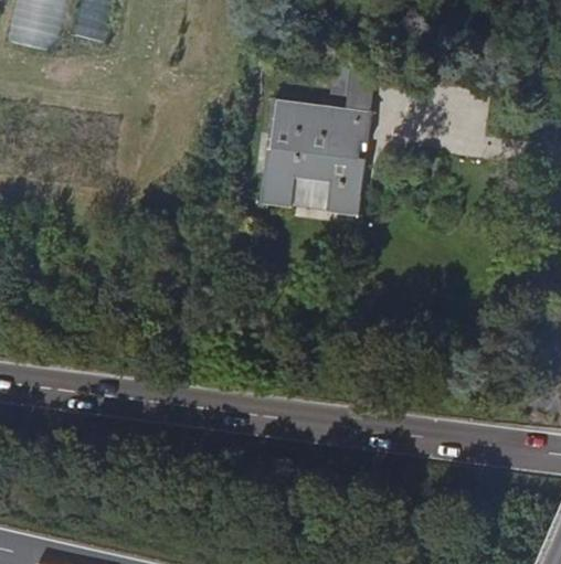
[(16,0),(8,38),(56,48),(65,0),(16,0)]
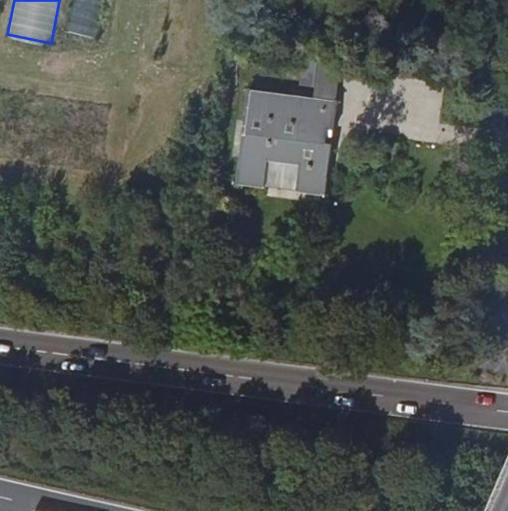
[(99,34),(103,0),(73,0),(70,31),(99,34)]
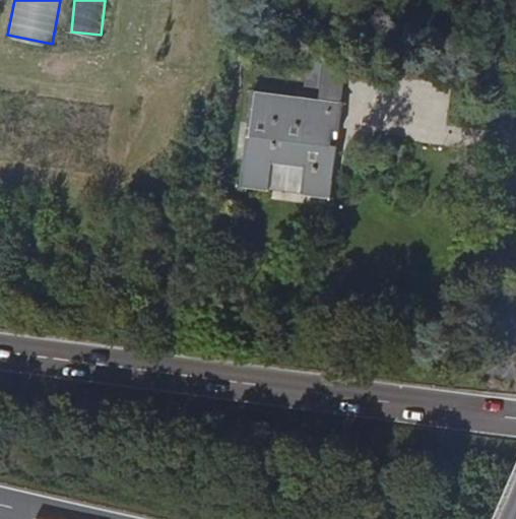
[(345,65),(322,62),(317,99),(341,102),(345,65)]
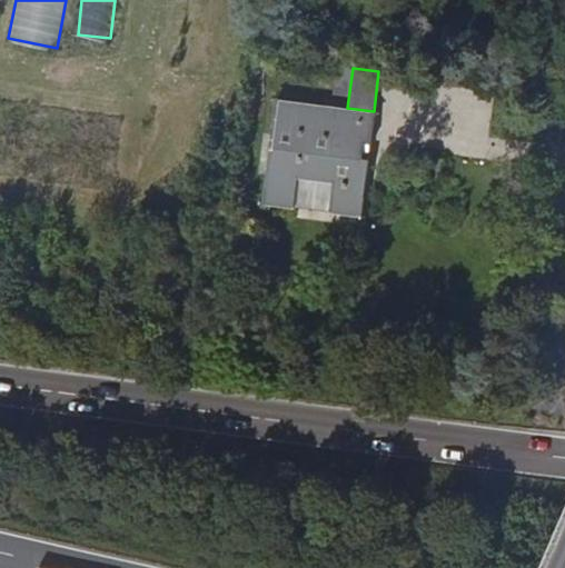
[(374,111),(347,108),(276,99),(263,202),(293,206),(296,177),(333,181),(329,210),(360,213),(367,159),(362,157),(363,142),(369,142),(374,111)]
